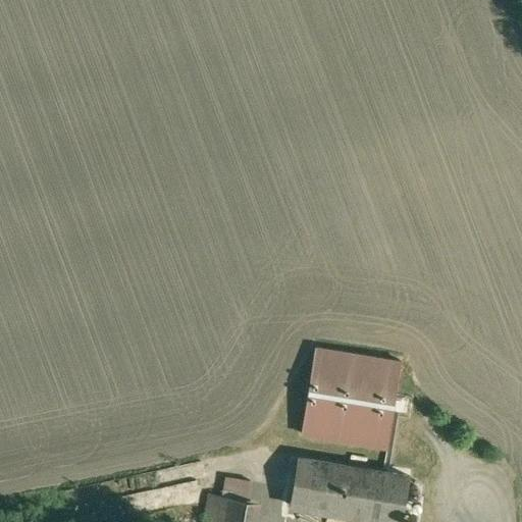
[(402,361),(315,347),(302,433),(387,448),(402,361)]
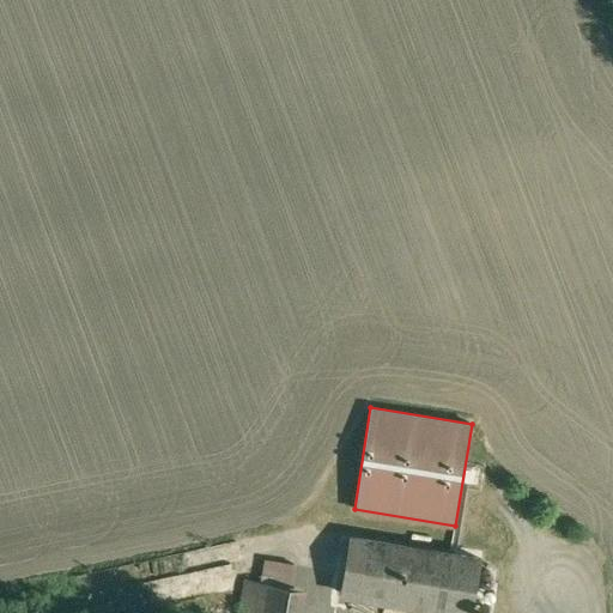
[(471,612),(481,558),(350,536),(340,594),(413,606),(412,612),(471,612)]
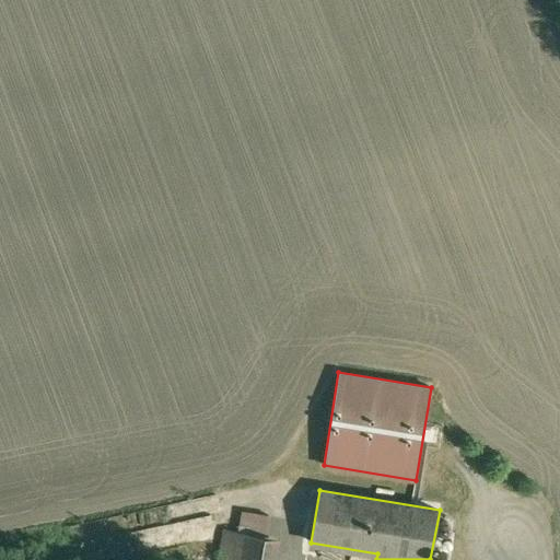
[(269,515),(245,512),(243,533),(265,536),(269,515)]
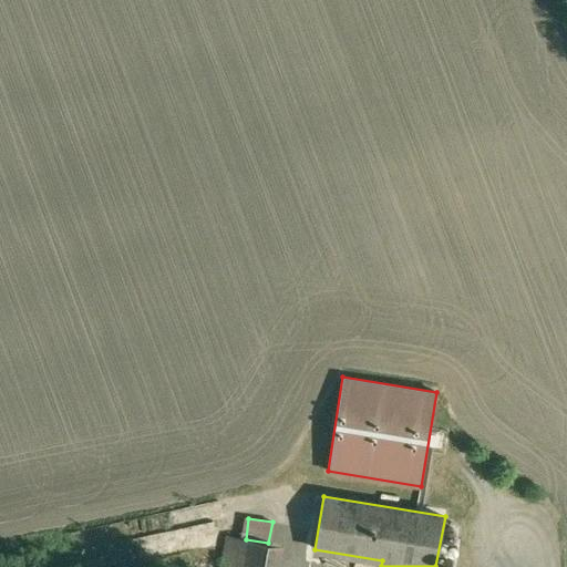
[(228,536),(222,566),(237,566),(243,538),(228,536)]
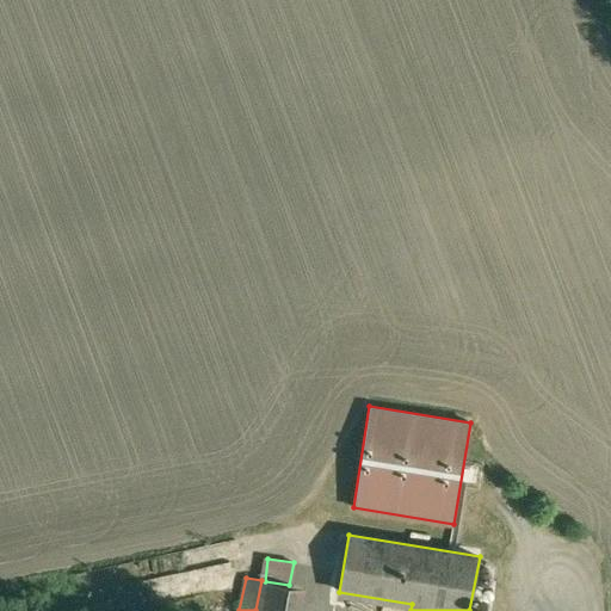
[(265,581),(261,580),(255,610),(284,610),(289,585),(265,581)]
